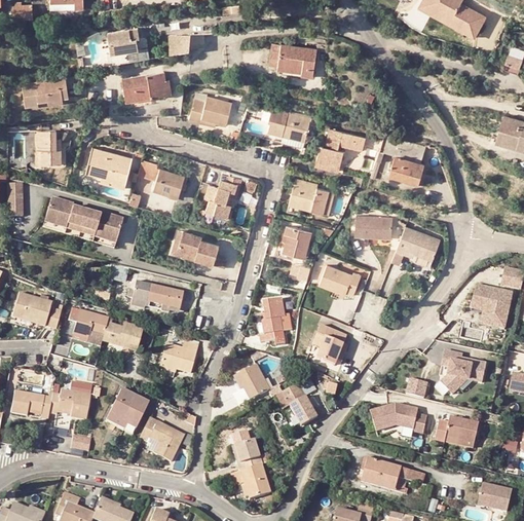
[(82,0),(50,0),(51,10),(82,9),(82,0)]
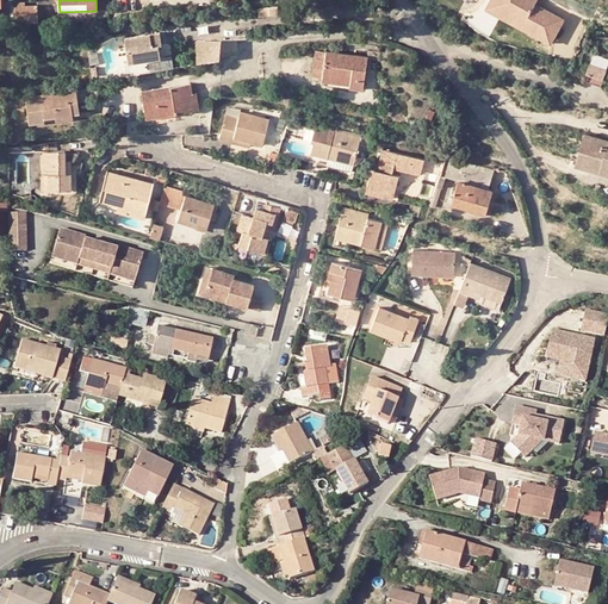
[(545,0),(543,0),(497,0),(490,16),(556,50),(569,25),(539,10),(545,0)]
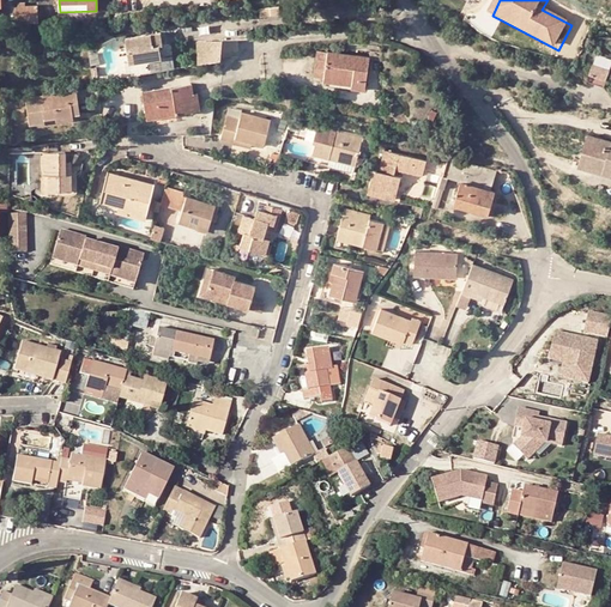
[(37,4),(14,4),(16,19),(38,18),(37,4)]
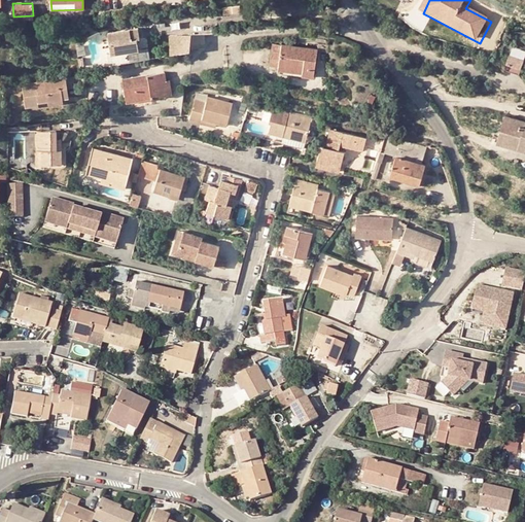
[(111,53),(139,48),(136,29),(108,33),(111,53)]
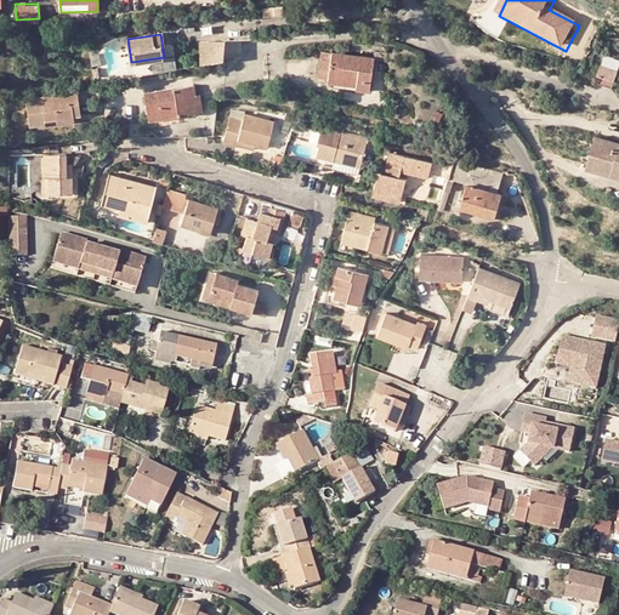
[(223,64),(226,44),(203,47),(206,68),(223,64)]
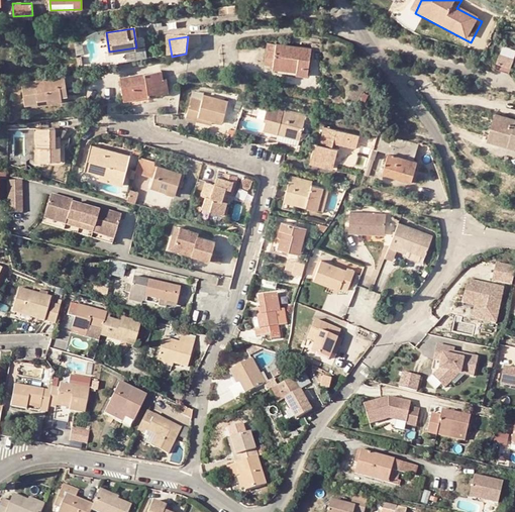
[(272,64),(284,67),(280,44),(267,41),(263,62),(272,64)]
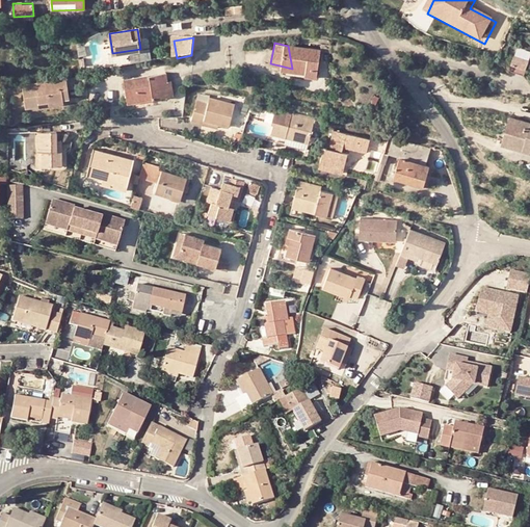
[(315,78),(320,52),(288,46),(292,69),(303,71),(302,76),(315,78)]
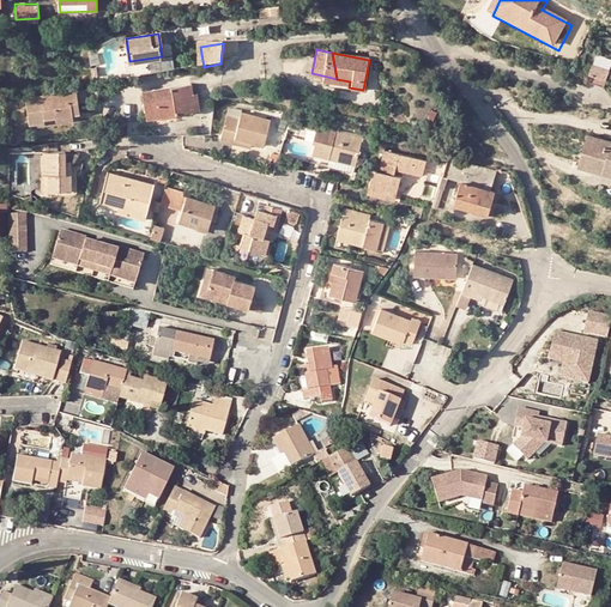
[(50,114),(60,113),(79,110),(78,101),(85,99),(85,86),(32,92),(35,119),(52,117),(50,114)]
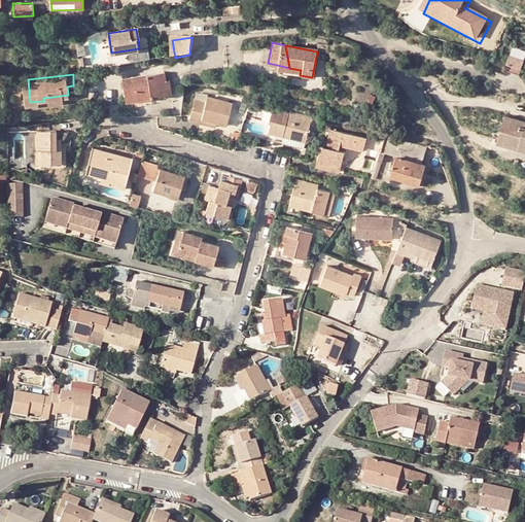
[(130,105),(172,98),(170,84),(168,76),(127,82),(130,105)]
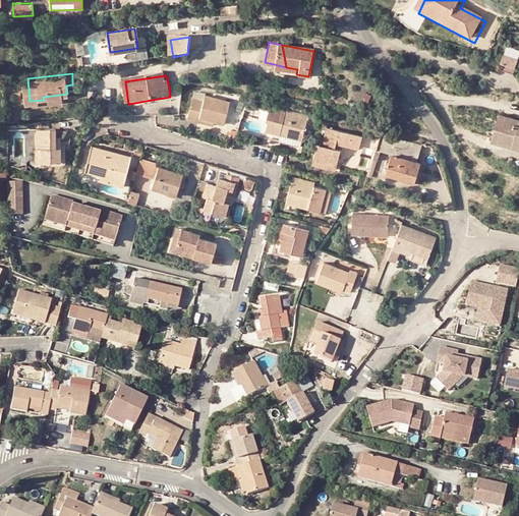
[(191,124),(202,126),(203,121),(218,123),(229,126),(233,104),(209,100),(207,107),(194,104),(191,124)]
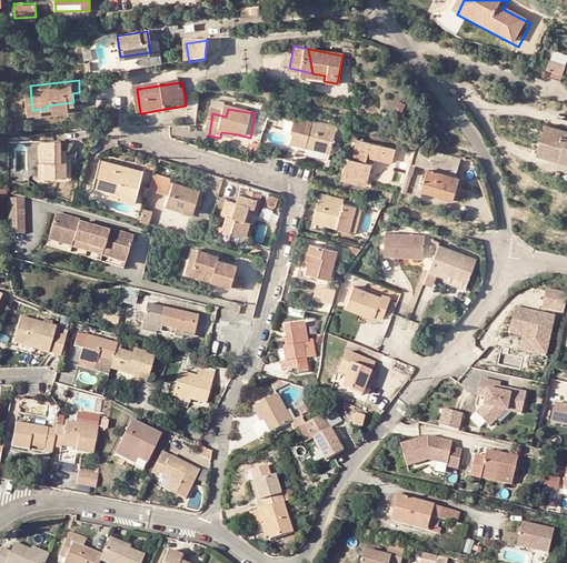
[(307,138),(304,147),(327,154),(335,128),(295,116),(289,133),(307,138)]
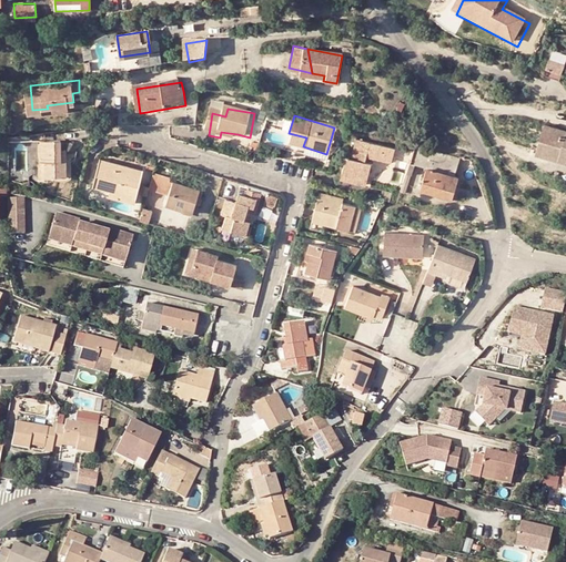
[(344,155),(339,173),(355,179),(354,183),(362,185),(369,163),(362,161),(363,155),(387,163),(396,138),(357,126),(349,157),(344,155)]
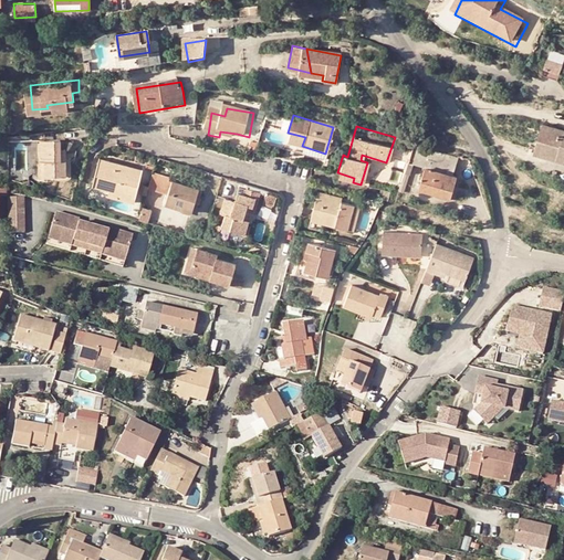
[(39,141),(38,130),(6,134),(6,144),(39,141)]
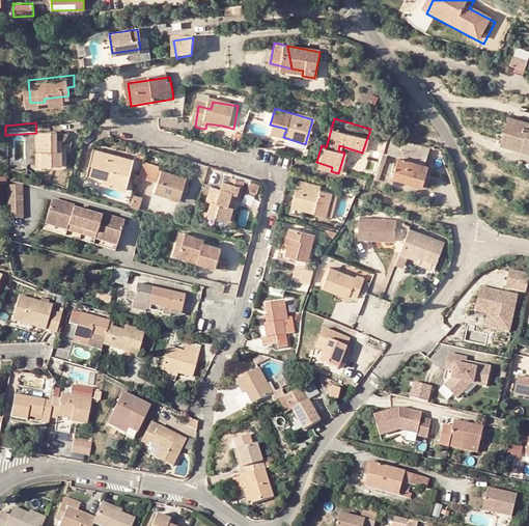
[(502,153),(528,159),(528,128),(509,123),(502,153)]
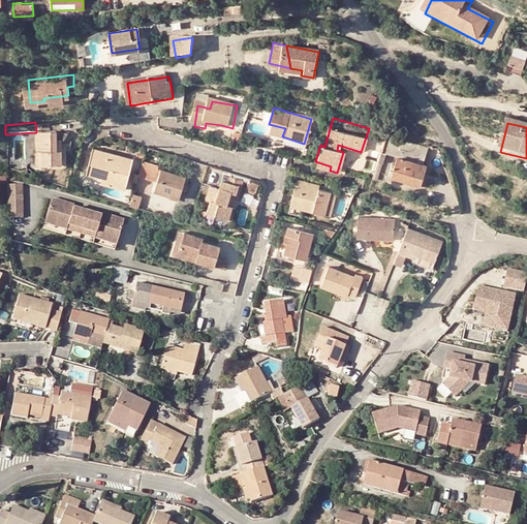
[(389,129),(381,147),(401,153),(394,172),(408,177),(409,175),(424,180),(429,165),(414,157),(410,152),(406,144),(404,135),(389,129)]
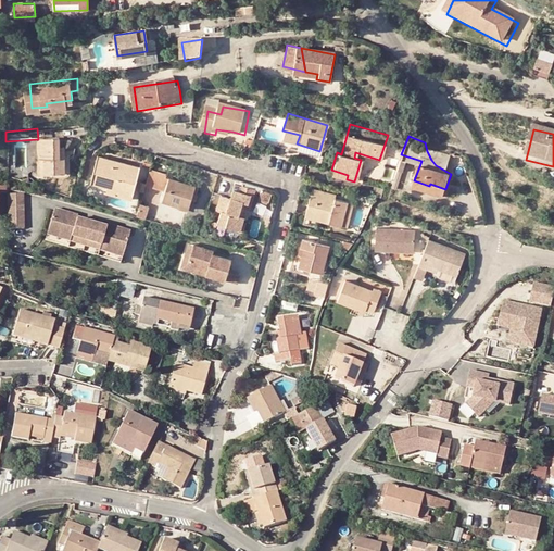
[(64,157),(60,157),(60,148),(60,139),(38,139),(37,158),(42,158),(42,173),(64,174),(64,157)]
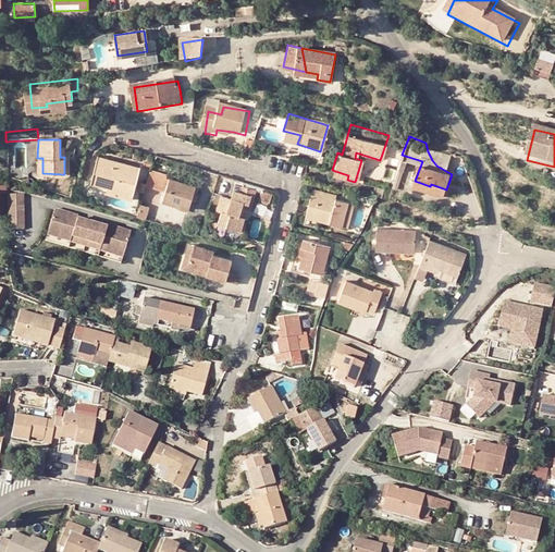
[(436,166),(452,174),(453,172),(448,170),(451,164),(440,157),(436,151),(434,145),(426,143),(428,151),(432,160),(436,166)]
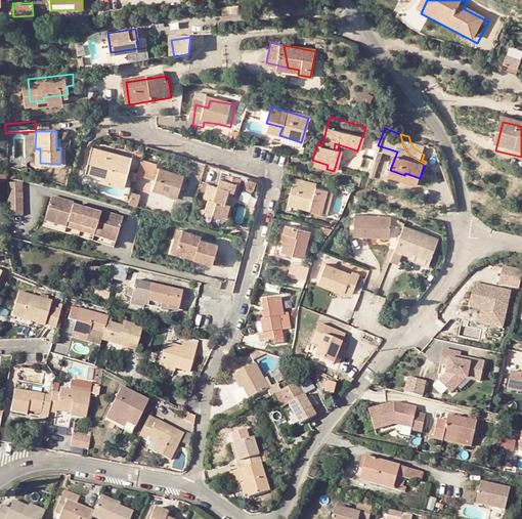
[(278,141),(299,147),(301,142),(279,135),(278,141)]
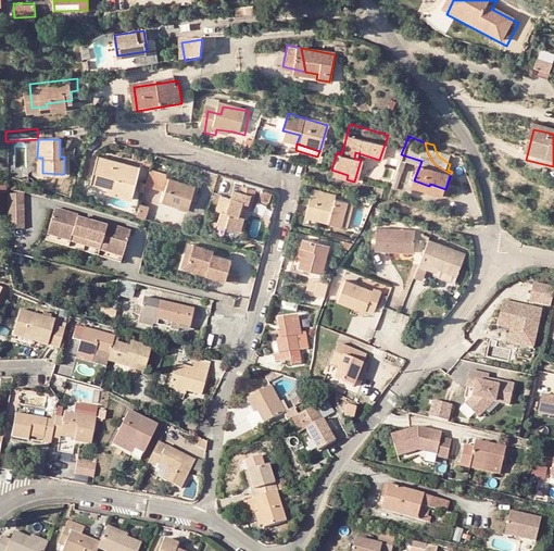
[(91,184),(108,188),(131,196),(140,168),(99,157),(91,184)]
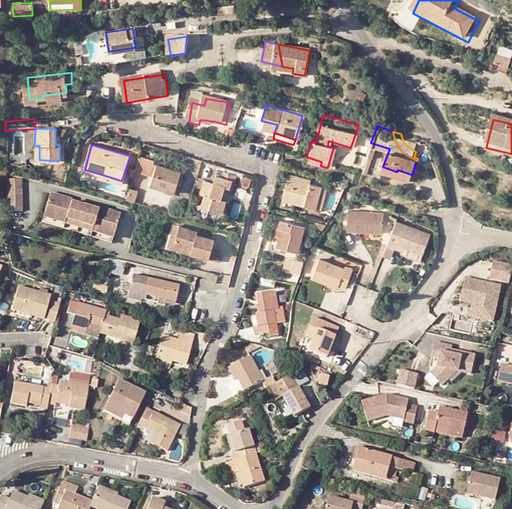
[(162,190),(168,168),(157,165),(158,163),(136,157),(132,171),(153,177),(150,186),(162,190)]
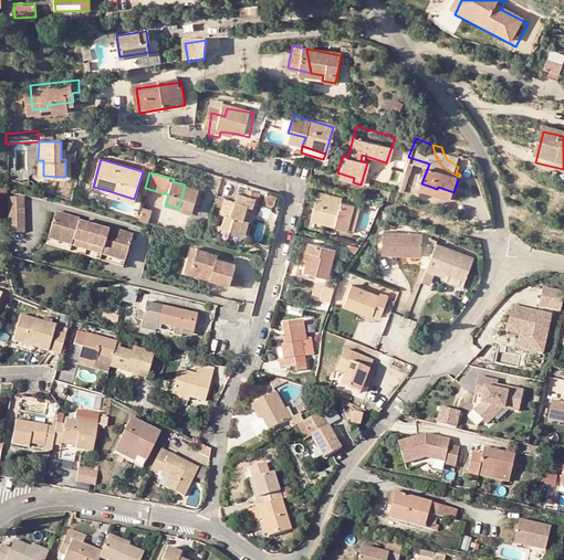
[(337,172),(336,177),(353,182),(354,178),(337,172)]
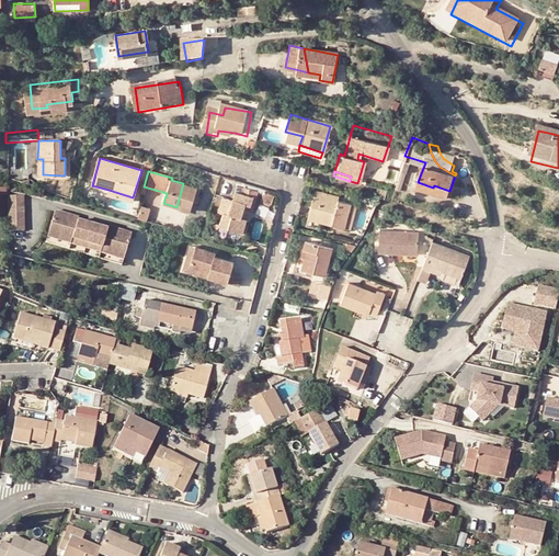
[(360,190),(380,195),(380,192),(383,186),(362,181),(360,190)]
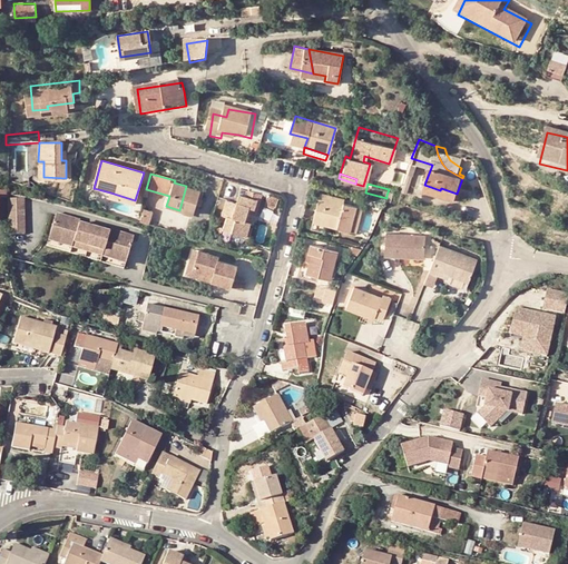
[(199,191),(186,186),(179,210),(192,215),(199,191)]
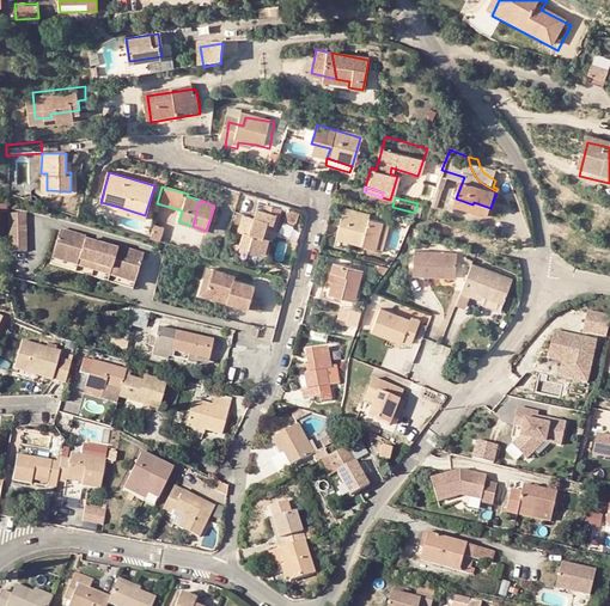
[(474,202),(473,204),(473,207),(489,213),(490,208),(474,202)]
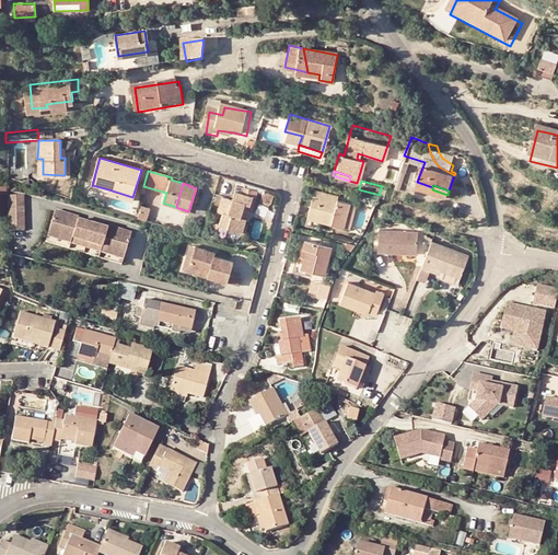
[(336,195),(313,188),(312,195),(326,199),(327,197),(335,199),(336,195)]
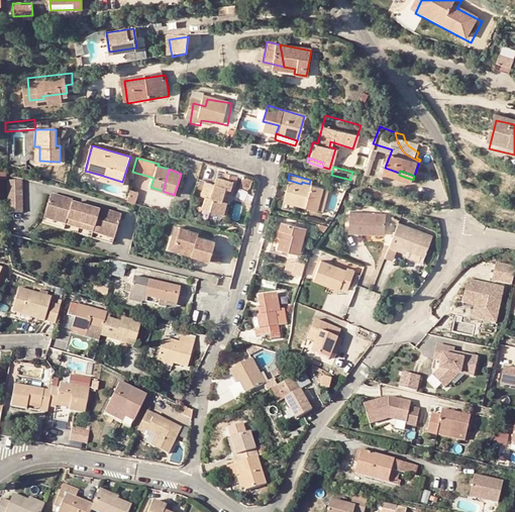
[(99,179),(121,186),(122,182),(100,175),(99,179)]
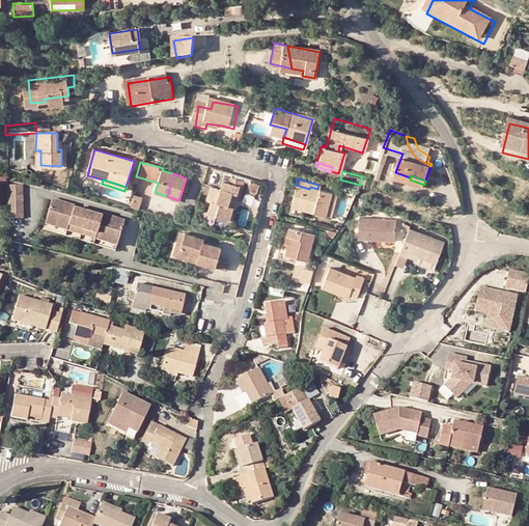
[(205,215),(228,222),(232,210),(226,208),(230,195),(235,196),(239,187),(222,182),(220,189),(210,186),(205,200),(210,202),(205,215)]
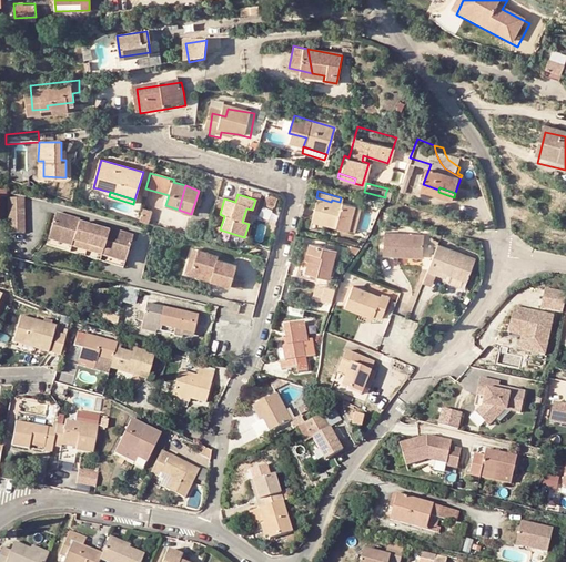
[(316,197),(310,221),(333,226),(346,231),(353,206),(340,202),(332,200),(331,202),(316,197)]
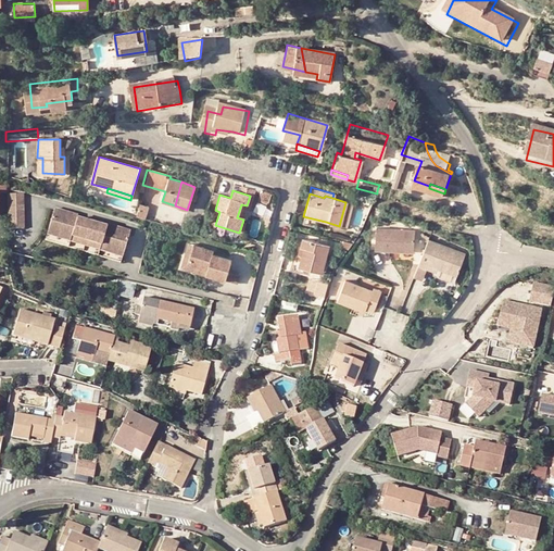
[(23,195),(8,195),(7,229),(23,229),(23,195)]
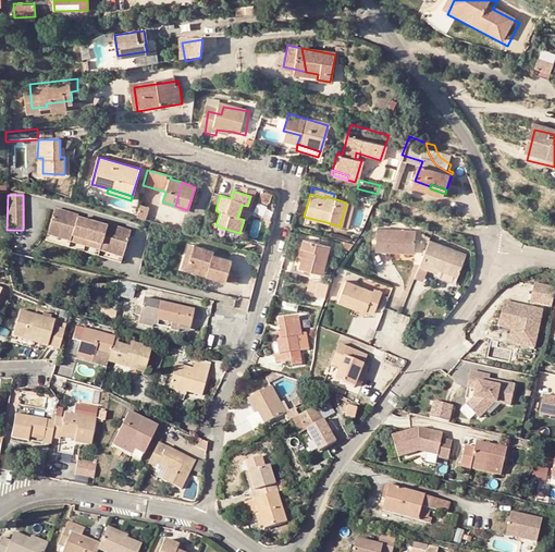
[(88,224),(74,220),(75,217),(53,210),(47,231),(61,235),(60,240),(69,242),(70,237),(84,241),(99,245),(98,249),(107,253),(108,248),(122,252),(127,232),(106,225),(103,229),(88,224)]
